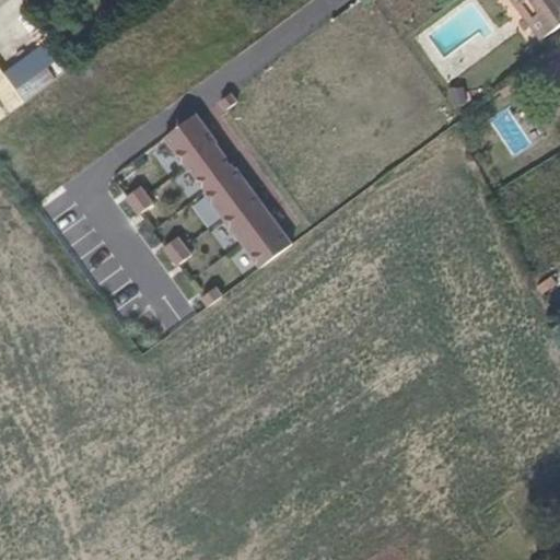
[(559,27),(559,0),(513,0),(544,41),(559,27)]
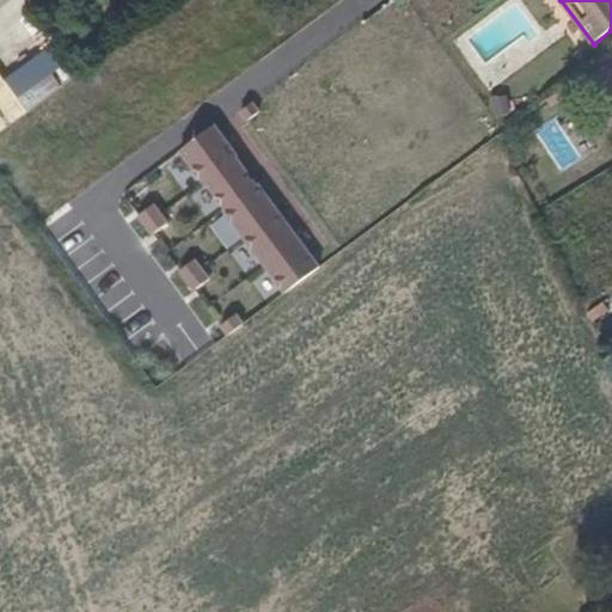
[(51,59),(0,96),(0,132),(67,83),(51,59)]
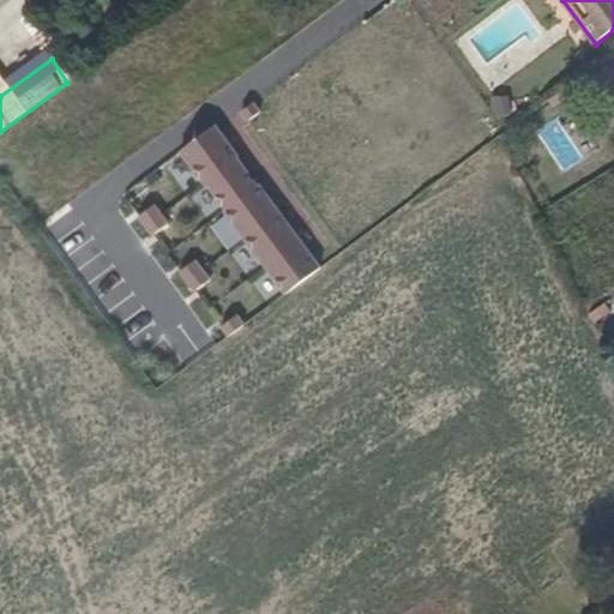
[(613,85),(613,65),(589,85),(600,97),(613,85)]
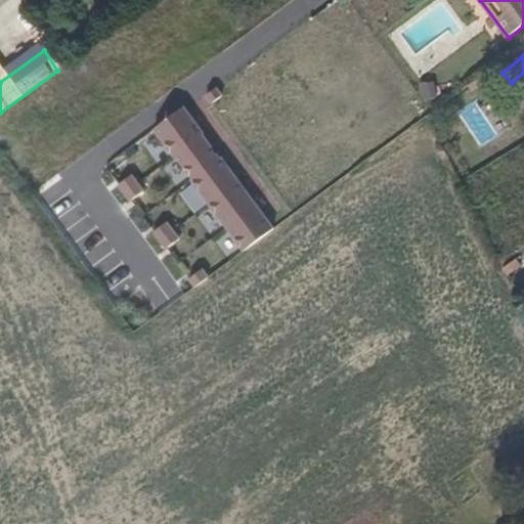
[(479,146),(497,135),(476,100),(457,112),(479,146)]
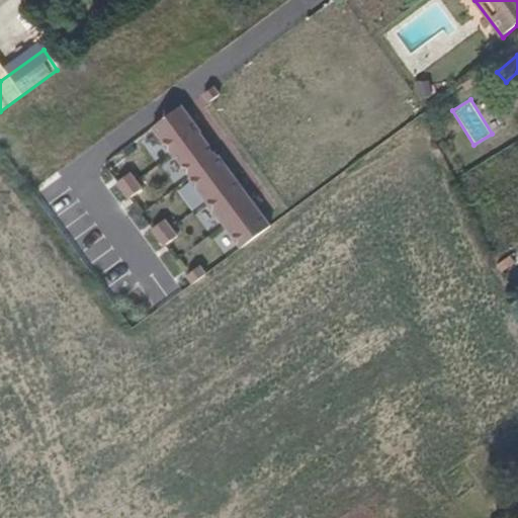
[(258,211),(221,159),(193,179),(230,232),(258,211)]
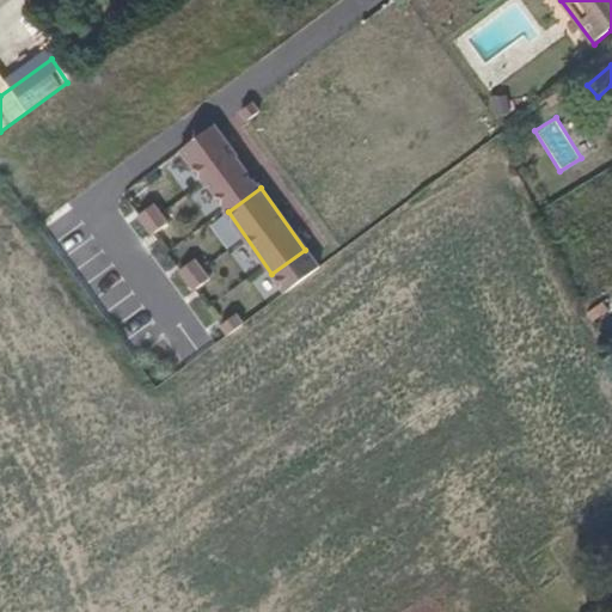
[(177,273),(193,294),(212,281),(196,259),(177,273)]
